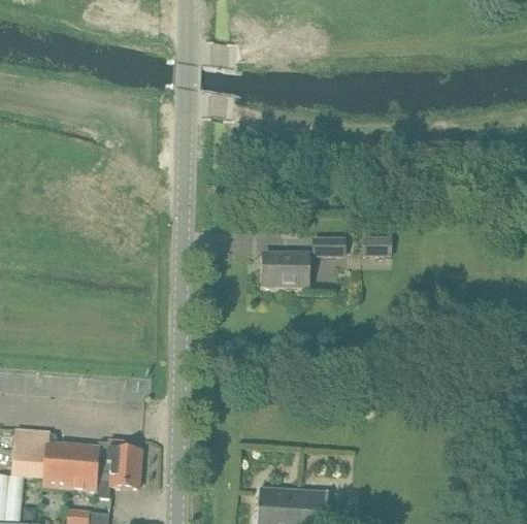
[(392,234),(363,234),(362,254),(391,254),(392,234)]
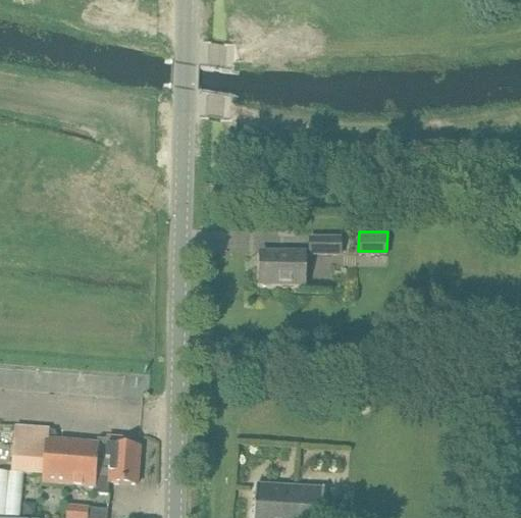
[(310,250),(342,251),(342,232),(310,232),(310,250)]
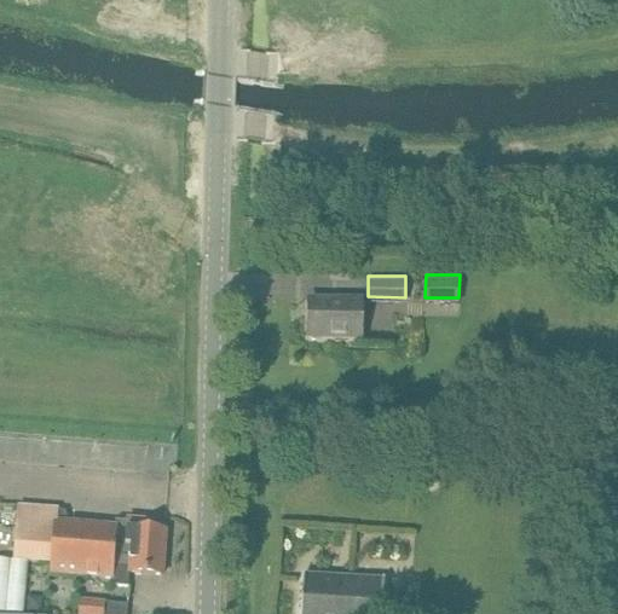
[(362,296),(334,296),(310,295),(310,334),(334,335),(362,334),(362,296)]
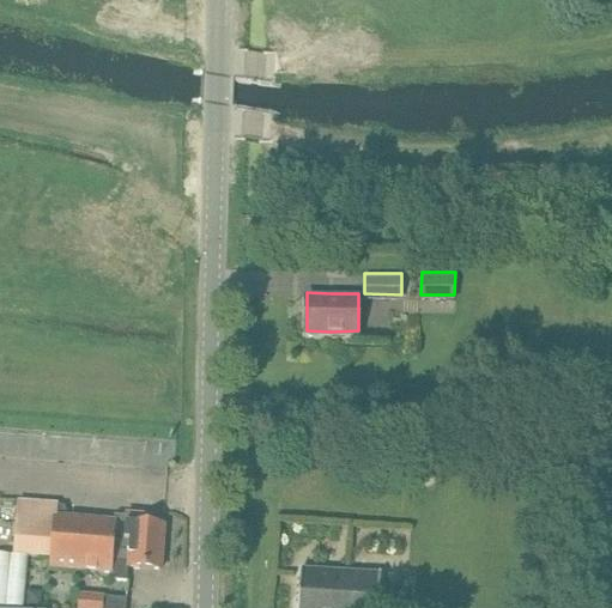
[(59,500),(19,497),(1,496),(0,510),(0,548),(54,553),(54,563),(89,566),(111,569),(111,576),(128,577),(129,564),(162,566),(165,522),(146,521),(146,511),(127,510),(127,512),(115,511),(115,518),(58,514),(59,500)]
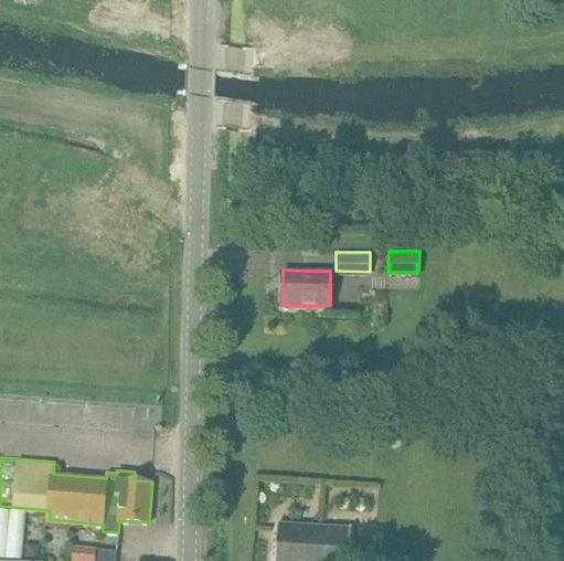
[(349,560),(351,527),(300,524),(278,521),(275,560),(349,560)]
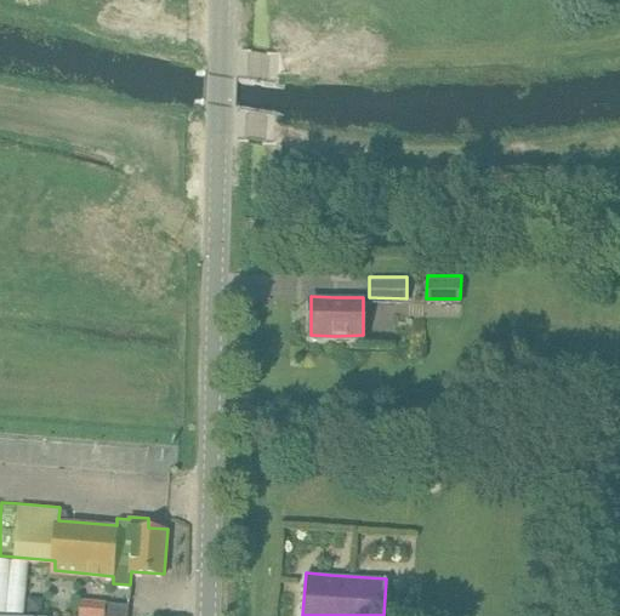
[(44,595),(29,594),(27,610),(43,611),(44,595)]
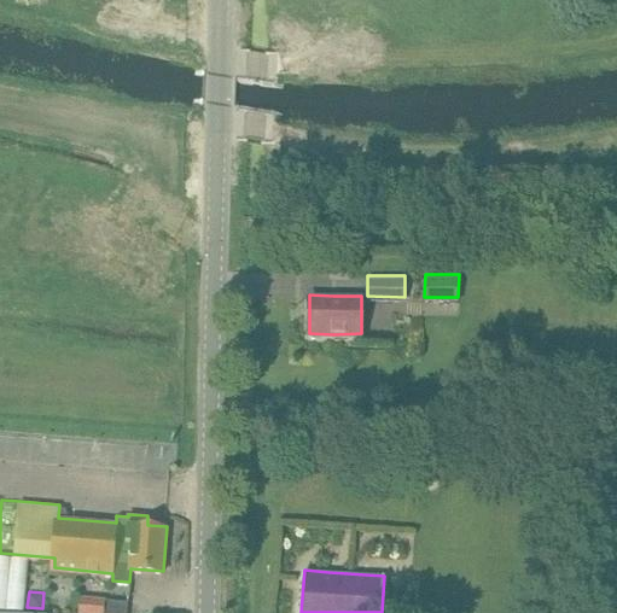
[(81,595),(80,611),(105,612),(106,597),(81,595)]
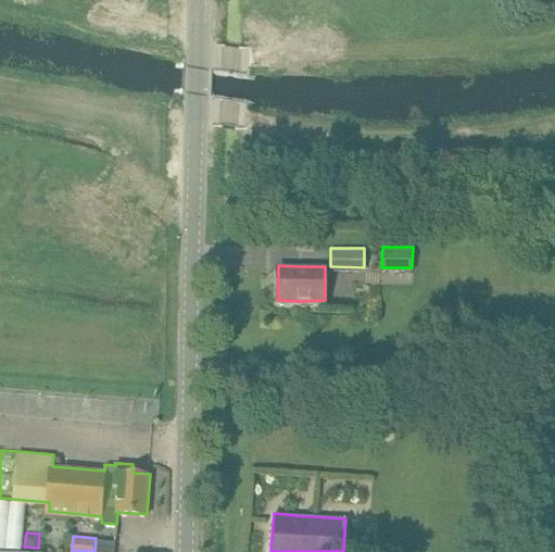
[(115,551),(116,540),(96,538),(95,551),(72,550),(71,551),(42,551),(0,548),(0,551),(115,551)]
